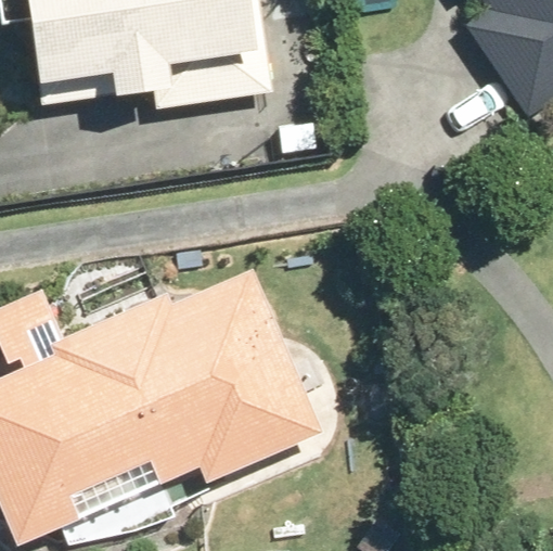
[(0,0),(0,16),(1,23),(28,18),(42,103),(145,89),(150,111),(273,93),(259,0),(0,0)]
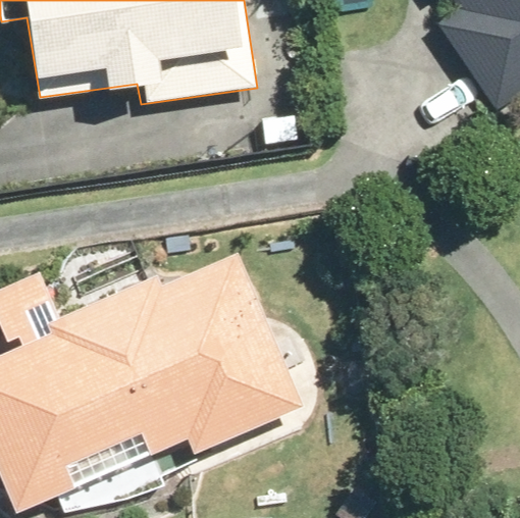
[(519,0),(455,0),(462,10),(439,24),(498,110),(519,94),(519,0)]
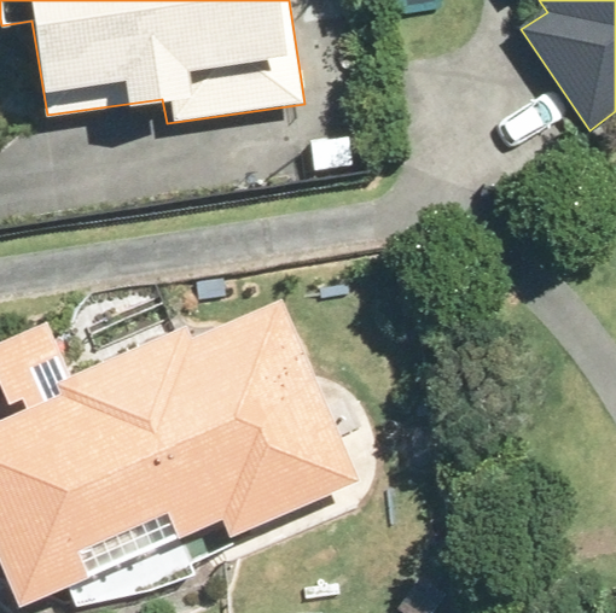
[(225,279),(199,282),(202,302),(230,299),(225,279)]
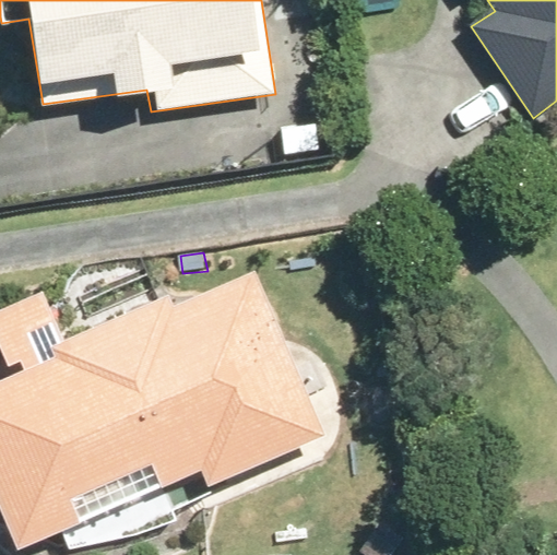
[(23,373),(0,381),(0,508),(16,548),(201,471),(208,486),(324,436),(255,270),(172,304),(169,296),(61,342),(42,295),(0,313),(0,349),(8,367),(19,363),(23,373)]
